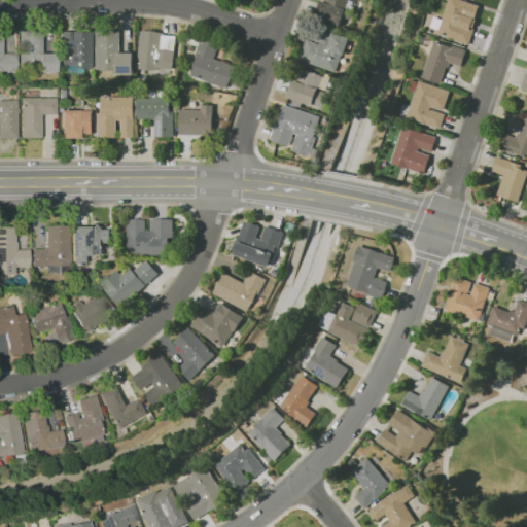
[(323,0),(349,0),(339,28),(316,19),(320,10),(317,9),(320,0),(323,1),(323,0)]
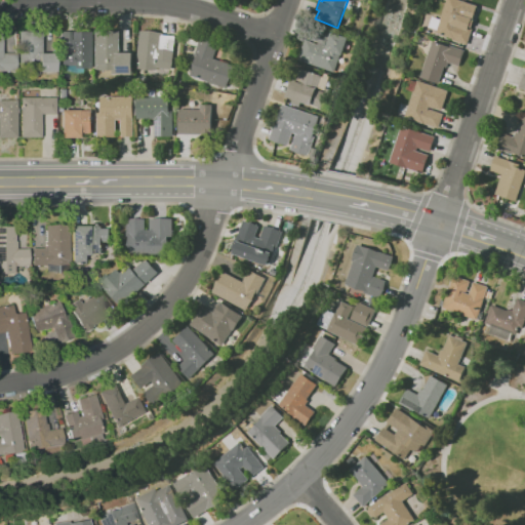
[(447,0),(460,0),(467,2),(461,18),(465,19),(462,26),(473,29),(467,45),(452,40),(452,38),(436,33),(437,30),(429,27),(433,16),(441,19),(447,0)]
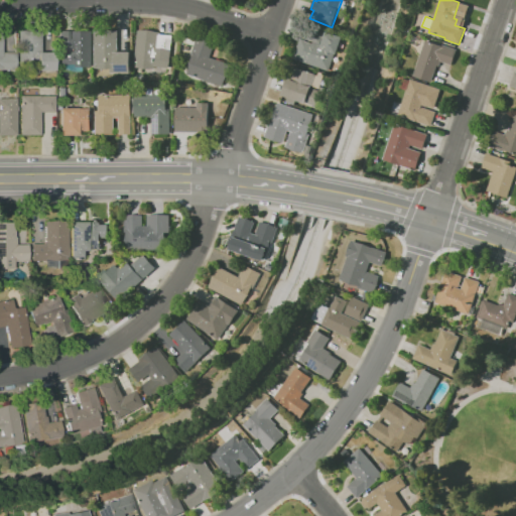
[(327,31),(343,36),(337,53),(335,52),(328,72),(293,59),(301,37),(305,38),(310,24),(326,29),(320,43),(321,44),(327,31)]
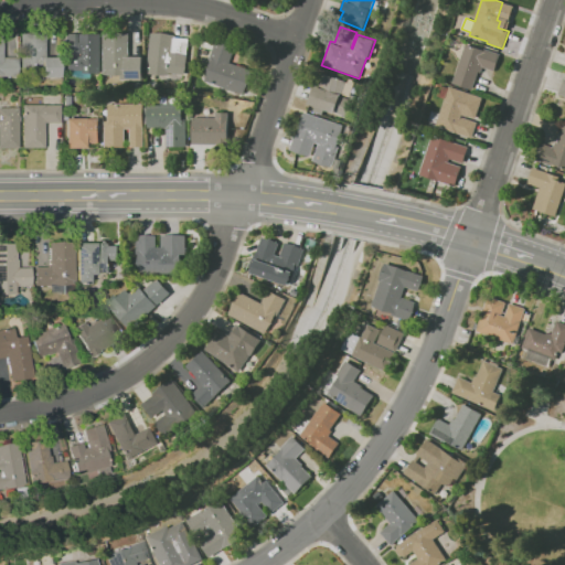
[(152,33),(163,32),(174,35),(174,36),(189,39),(185,75),(169,73),(169,75),(147,73),(152,33)]
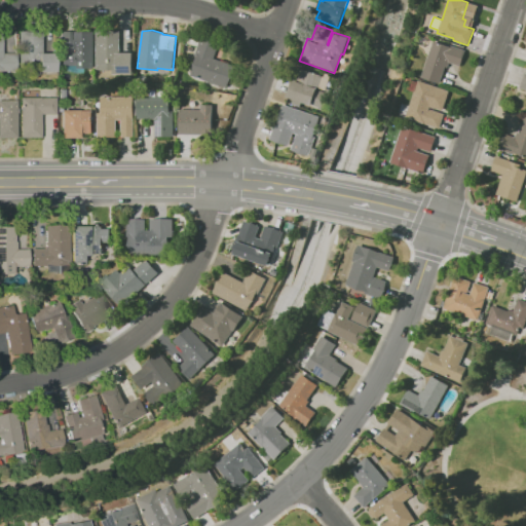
[(0,31),(1,31),(2,53),(14,53),(15,71),(0,71),(0,31)]
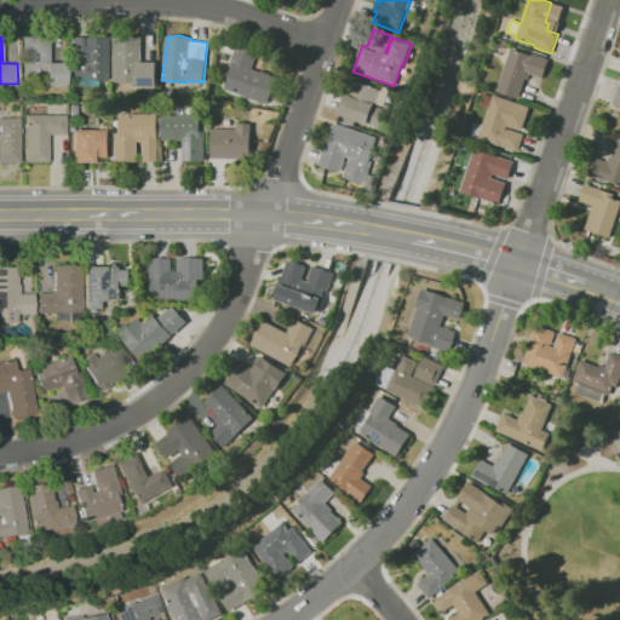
[(21,36),(47,36),(47,63),(64,63),(64,85),(21,85),(21,36)]
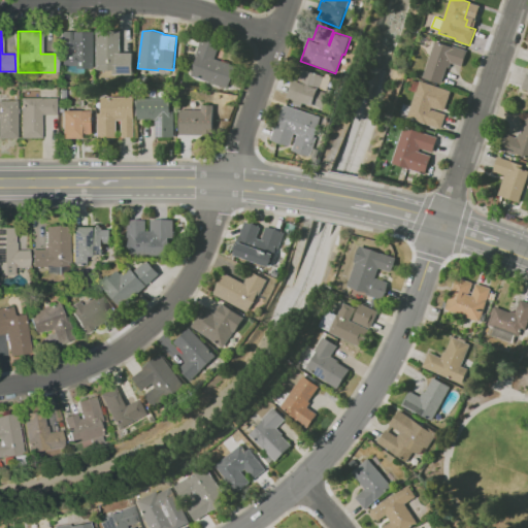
[(60,31),(74,31),(74,51),(60,51),(60,31)]
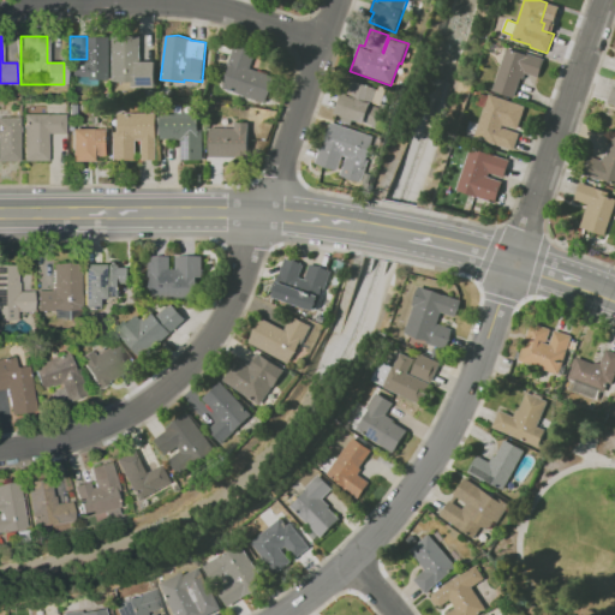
[(113,81),(113,36),(139,36),(139,61),(155,61),(155,87),(132,87),(132,81),(113,81)]
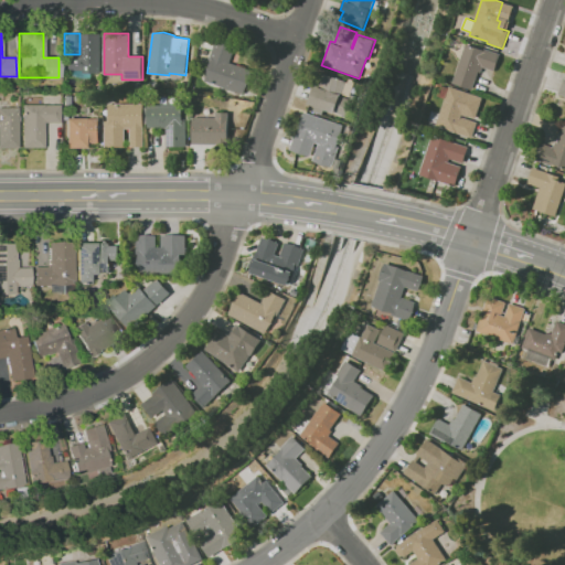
[(65,57),(81,57),(81,34),(102,34),(102,73),(82,73),(82,71),(65,71),(65,57)]
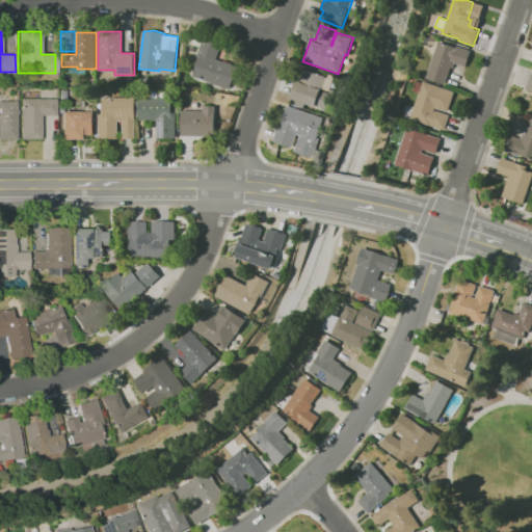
[(230,88),(192,76),(198,57),(196,56),(203,40),(213,42),(221,46),(216,59),(237,65),(230,88)]
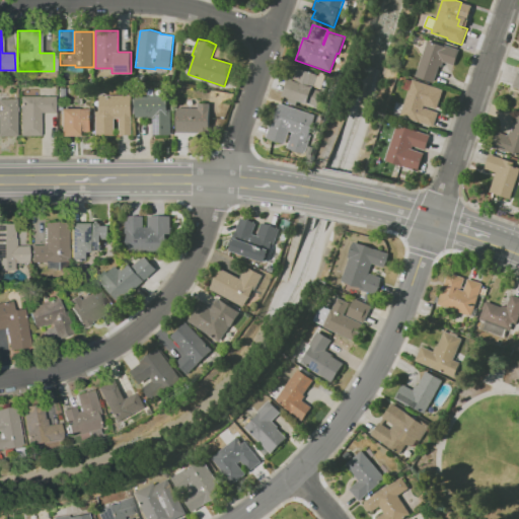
[(434,82),(416,76),(429,40),(446,46),(446,45),(460,50),(454,65),(444,61),(442,67),(439,66),(434,82)]
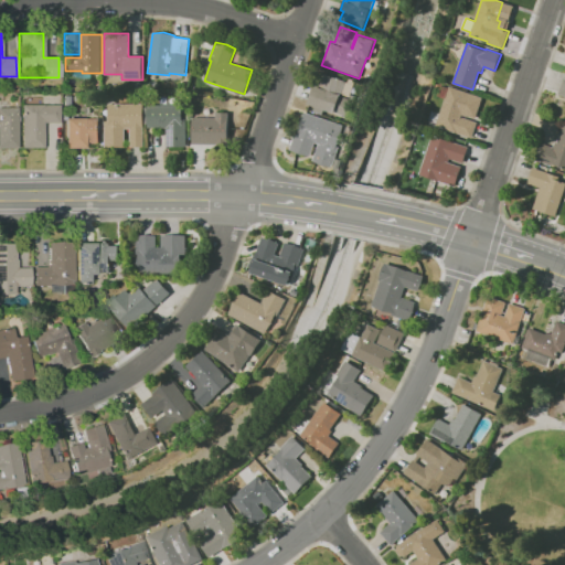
[(349,118),(333,113),(332,117),(313,110),(315,107),(308,105),(315,85),(320,87),(324,74),(349,82),(350,80),(356,82),(351,97),(355,99),(349,118)]
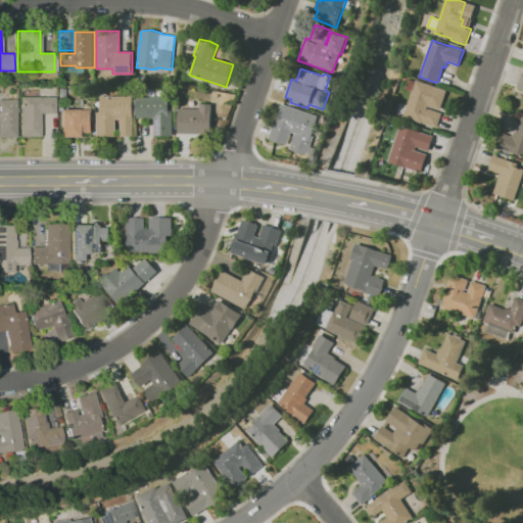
[(412,91),(406,89),(409,79),(415,81),(412,91)]
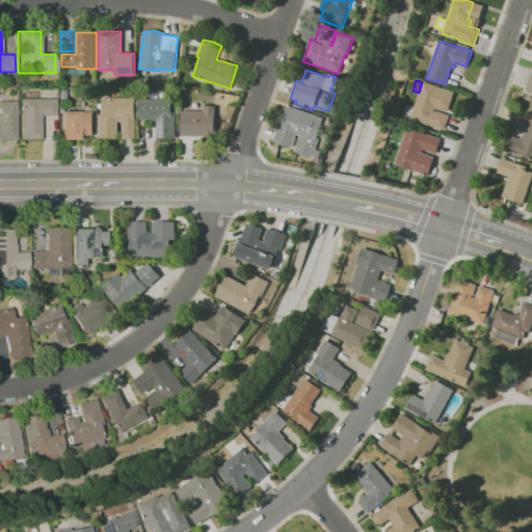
[(423,81),(455,91),(448,112),(441,109),(440,110),(435,108),(434,109),(450,114),(445,131),(409,118),(423,81)]
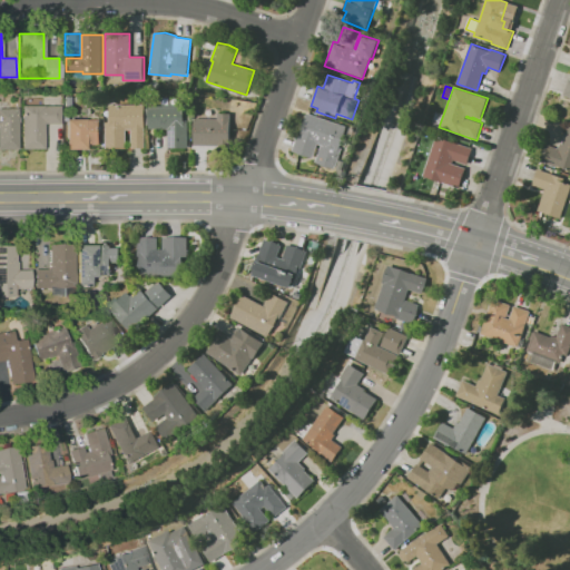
[(106,148),(106,121),(110,121),(110,105),(145,105),(145,148),(133,148),(133,129),(127,130),(127,148),(106,148)]
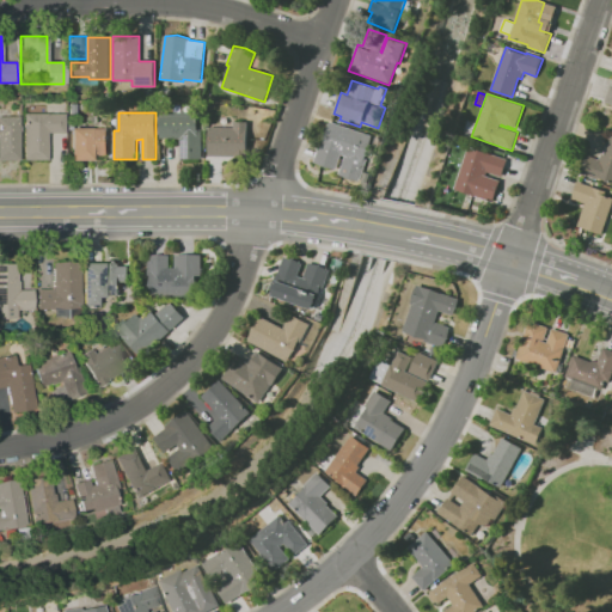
[(161,112),(203,112),(203,159),(181,159),(181,139),(161,139),(161,112)]
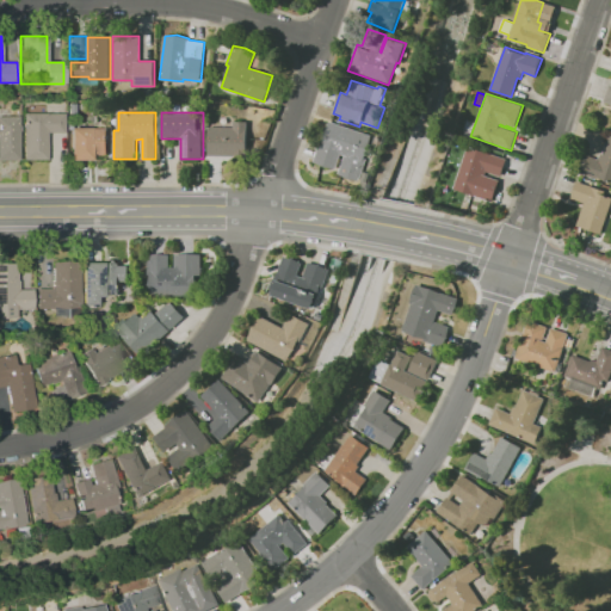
[(23,113),(47,113),(47,115),(65,115),(65,133),(48,133),(48,160),(23,160),(23,113)]
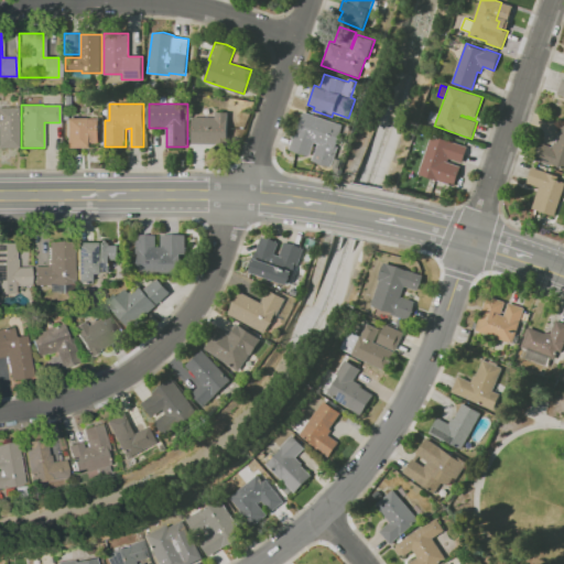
[(0,108),(17,108),(17,147),(0,147),(0,108)]
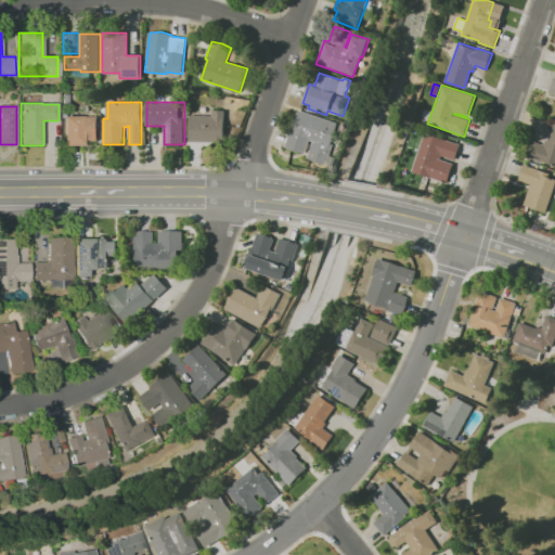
[(190,115),(211,115),(211,112),(214,112),(214,110),(224,111),(223,142),(189,141),(190,115)]
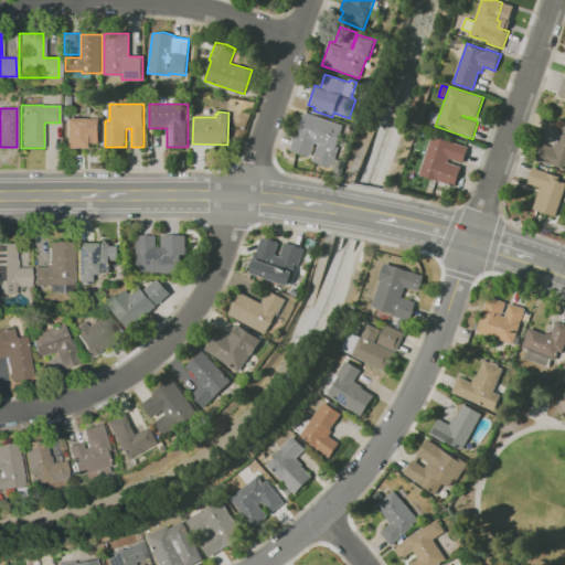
[(344,126),(338,146),(340,146),(332,169),(312,162),(319,144),(313,141),(309,156),(292,150),(305,113),(344,126)]
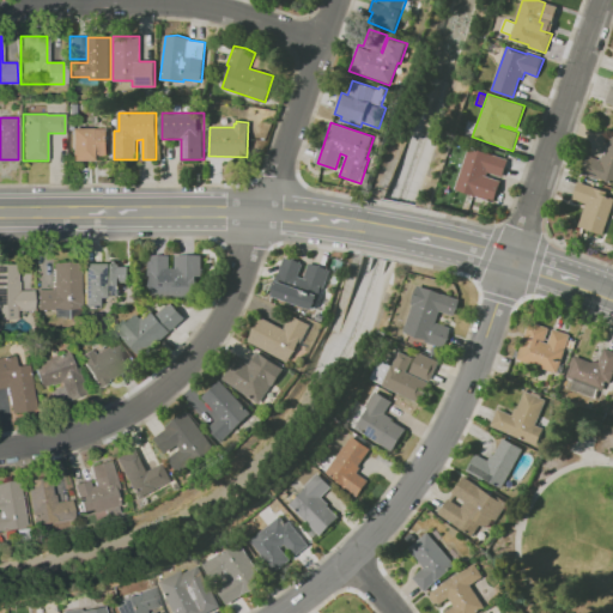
[(70,128),(107,127),(107,156),(92,156),(92,161),(70,162),(70,128)]
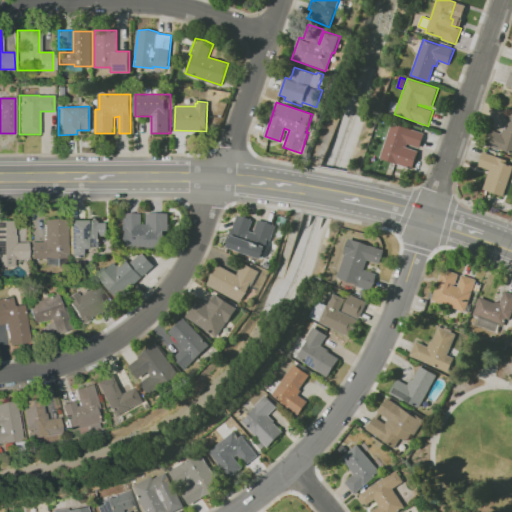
[(511,113),(511,153),(487,145),(492,130),(501,134),(503,128),(505,129),(511,113)]
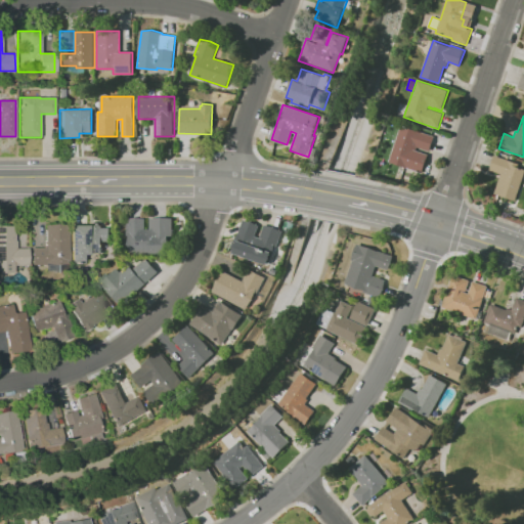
[(388,162),(401,125),(434,136),(430,150),(418,146),(417,150),(428,155),(422,173),(388,162)]
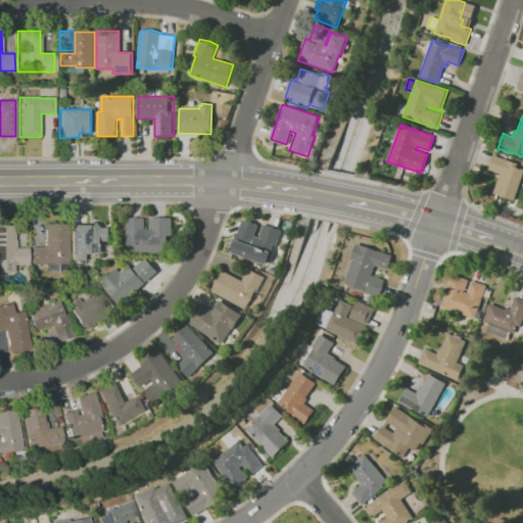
[(494,155),(518,163),(517,167),(522,169),(522,175),(514,200),(493,192),(500,174),(489,170),(494,155)]
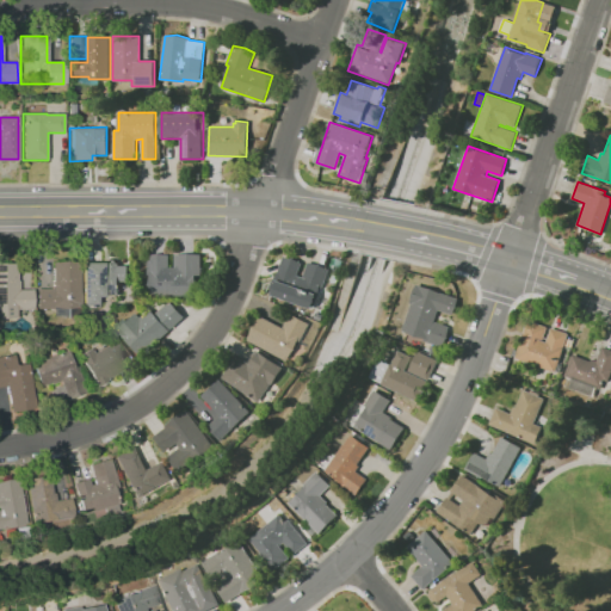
[(196,297),(150,297),(150,275),(147,275),(147,254),(159,253),(170,254),(170,266),(176,266),(176,254),(187,253),(202,254),(201,276),(196,276),(196,297)]
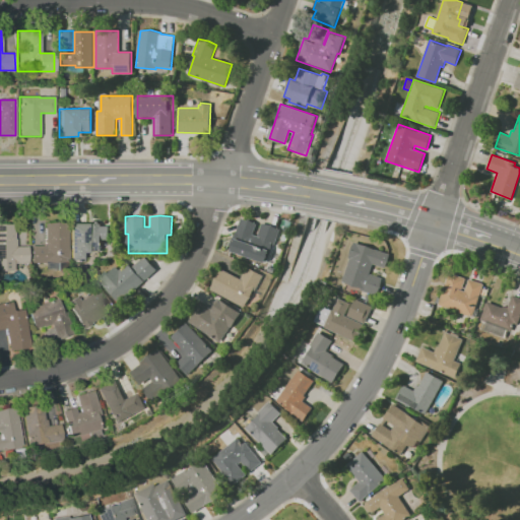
[(242,218),(250,219),(257,223),(253,235),(258,236),(262,223),(271,224),(279,230),(273,245),(272,245),(265,263),(242,255),(242,256),(231,252),(233,245),(232,245),(242,218)]
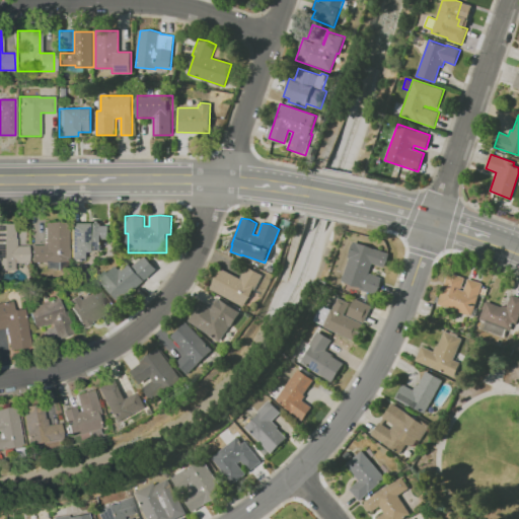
[(30,245),(44,245),(44,224),(56,222),(68,224),(68,270),(45,270),(45,256),(30,256),(30,245)]
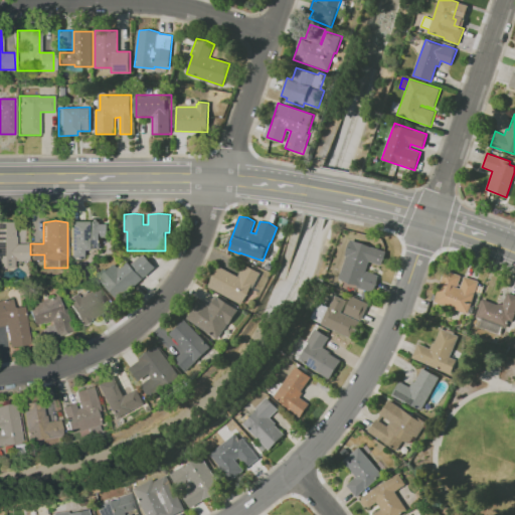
[(69,256),(69,228),(70,228),(70,221),(101,221),(101,223),(109,223),(109,236),(101,236),(101,248),(88,248),(88,256),(69,256)]
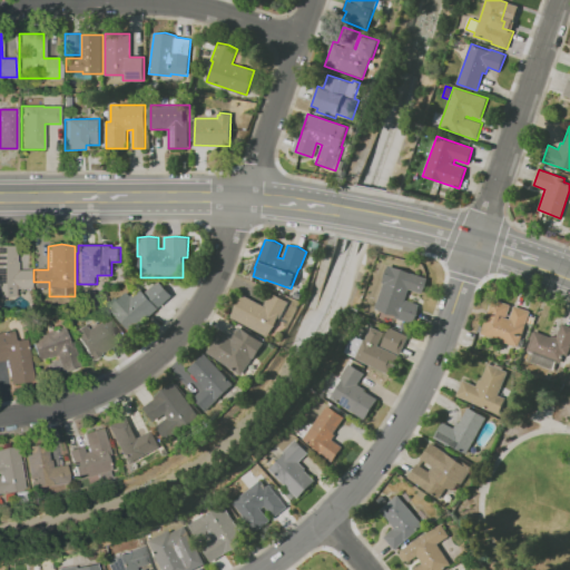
[(0,247),(17,247),(17,263),(18,263),(18,269),(29,269),(29,290),(15,290),(15,297),(0,297),(0,247)]
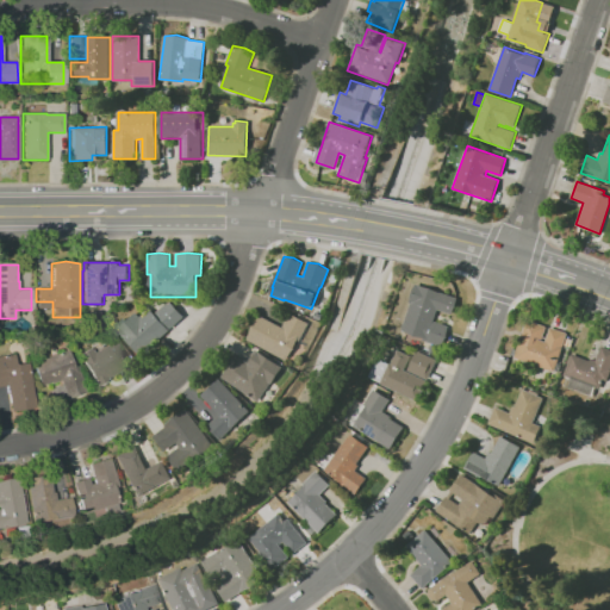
[(416,288),(431,291),(442,297),(434,321),(448,325),(441,346),(414,336),(410,332),(402,330),(416,288)]
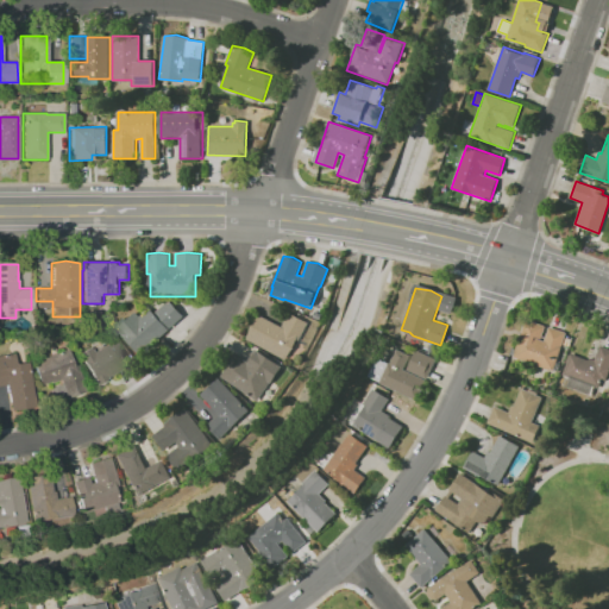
[(156,312),(168,301),(169,302),(171,301),(183,315),(170,327),(156,312)]
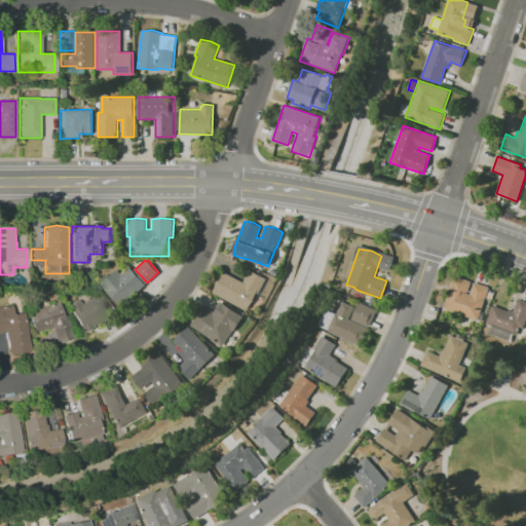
[(121,306),(102,285),(110,276),(113,280),(129,265),(146,284),(121,306)]
